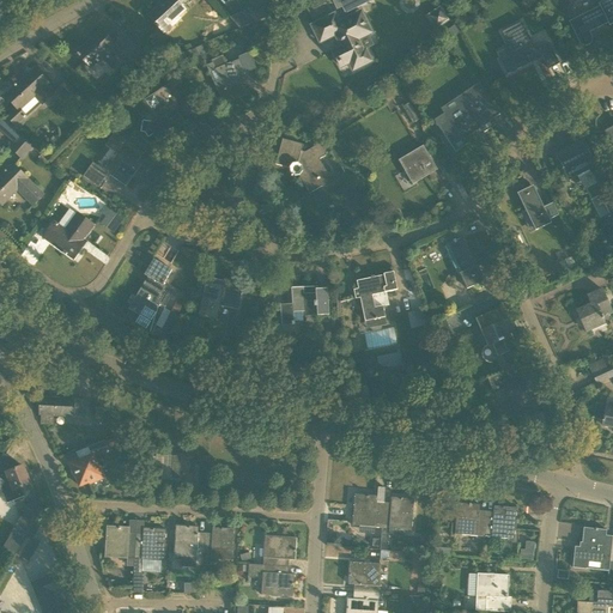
[(162,31),(184,10),(180,4),(183,0),(162,0),(163,1),(149,16),(156,24),(156,25),(158,28),(162,31)]
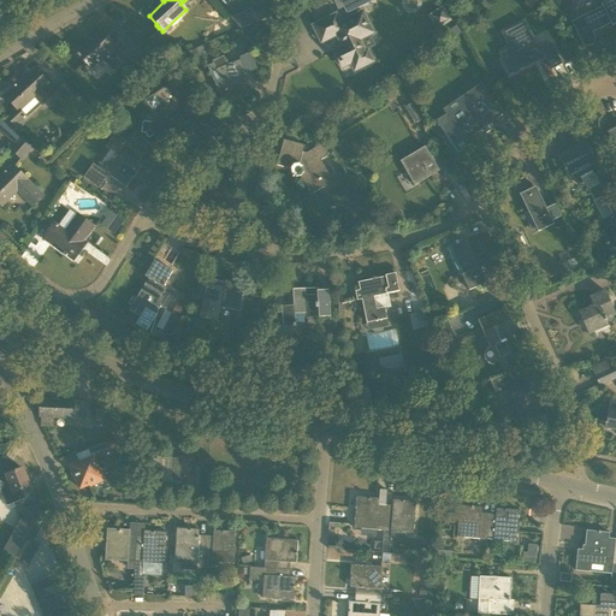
[(315,0),(308,4),(314,17),(330,10),(325,0),(315,0)]
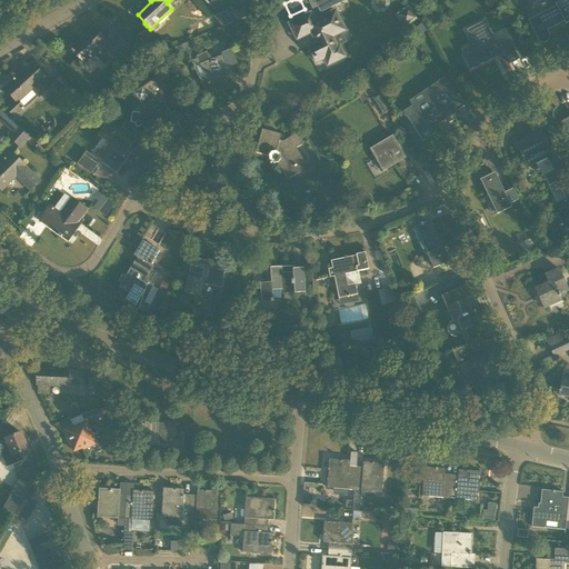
[(308,0),(312,8),(318,7),(320,11),(342,0),(308,0)]
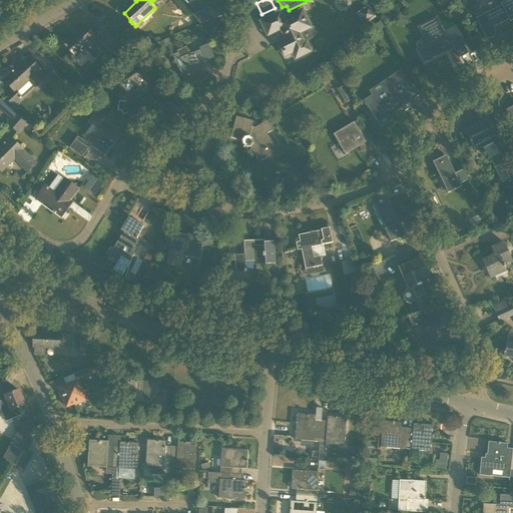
[(510,20),(512,18),(512,0),(509,0),(501,4),(502,5),(476,18),(480,25),(485,35),(487,37),(490,38),(492,37),(494,35),(495,33),(495,30),(493,27),(509,19),(510,20)]
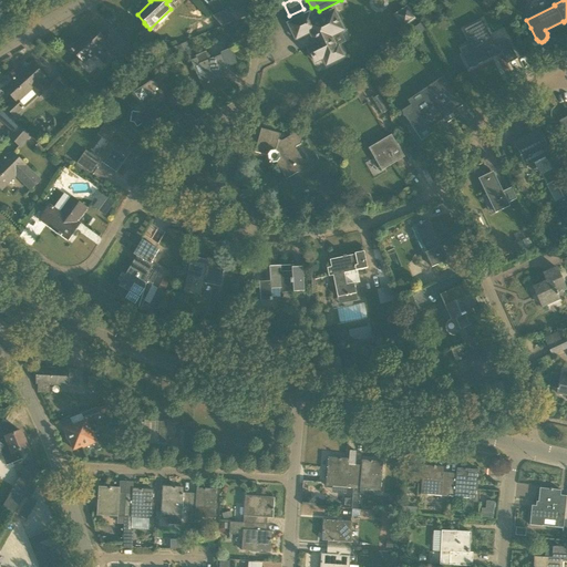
[(408,6),(395,13),(403,26),(415,18),(408,6)]
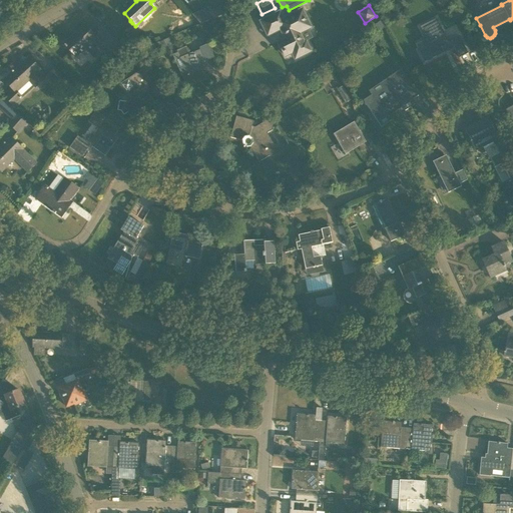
[(192,15),(196,19),(201,24),(214,18),(210,7),(192,15)]
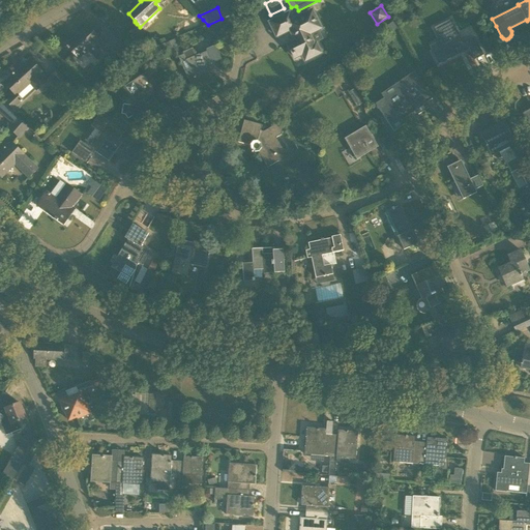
[(322,28),(313,9),(293,20),(289,12),(269,22),(276,36),(290,30),(295,40),(288,43),(295,58),(300,55),(304,63),(323,54),(317,40),(321,38),(317,30),(322,28)]
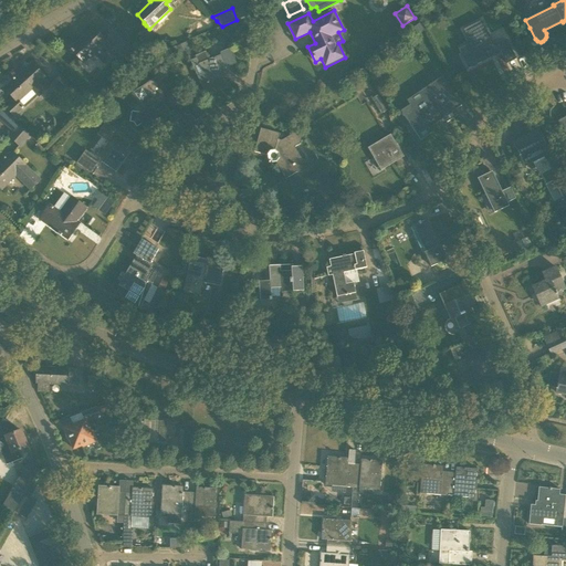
[(495,48),(485,29),(481,21),(464,30),(481,62),(501,52),(507,63),(516,59),(506,41),(495,48)]
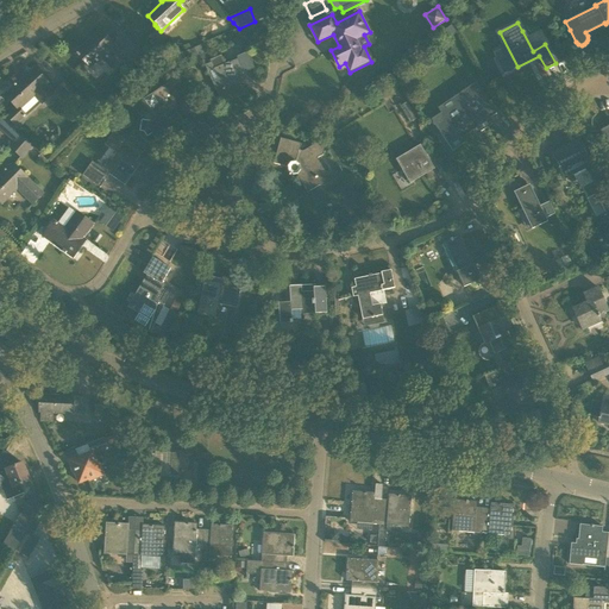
[(451,25),(443,31),(447,37),(456,31),(451,25)]
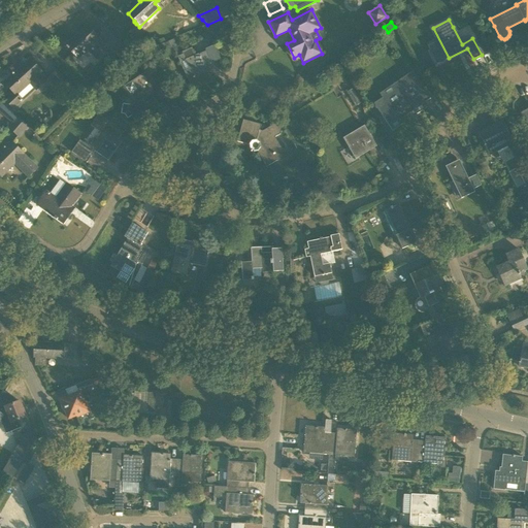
[(108,50),(99,39),(99,38),(87,26),(80,32),(81,33),(67,45),(66,46),(77,59),(88,50),(98,60),(108,50)]
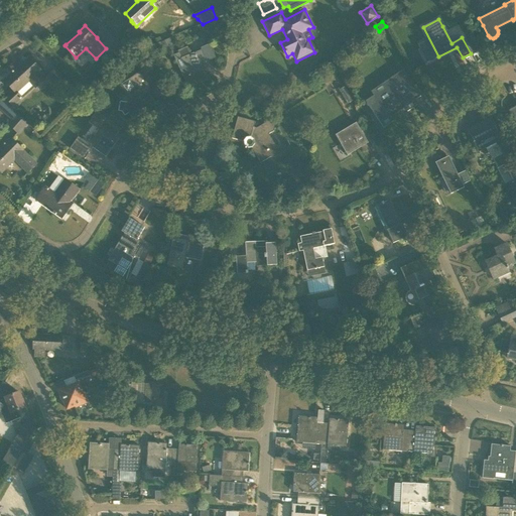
[(169,38),(164,40),(143,49),(145,55),(166,46),(171,44),(169,38)]
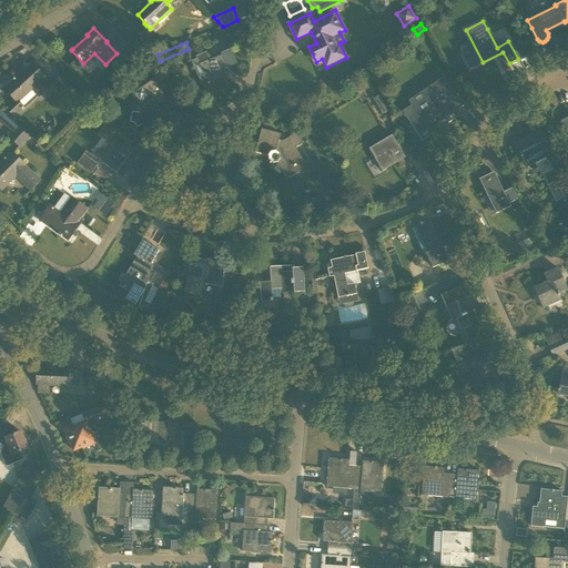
[(143,59),(133,49),(124,58),(134,68),(143,59)]
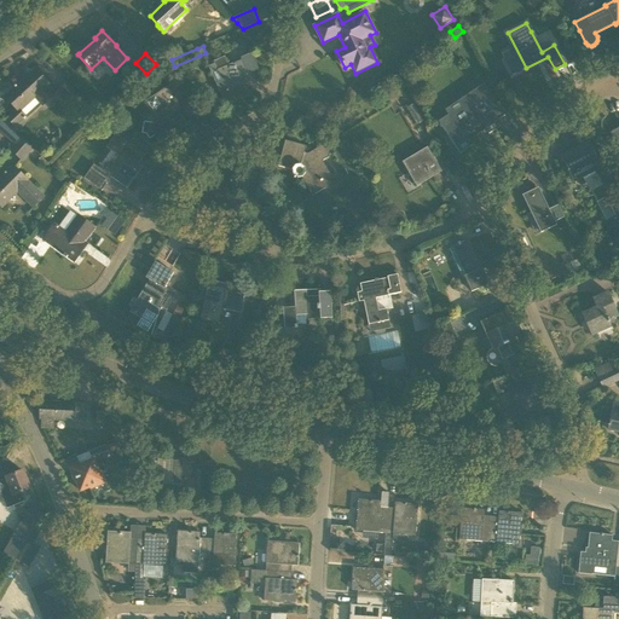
[(227,65),(224,57),(213,62),(214,64),(208,68),(210,74),(219,70),(224,81),(217,85),(220,93),(220,94),(223,93),(227,104),(239,98),(239,100),(249,96),(243,84),(239,85),(237,77),(247,73),(241,58),(239,58),(241,59),(227,65)]
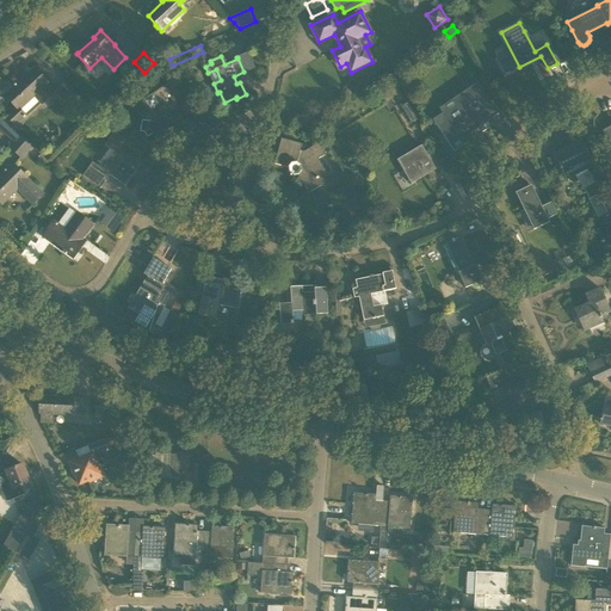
[(55,93),(47,85),(48,84),(35,69),(17,85),(16,84),(13,85),(14,86),(5,96),(16,106),(6,116),(16,127),(28,116),(20,109),(35,97),(42,104),(55,93)]
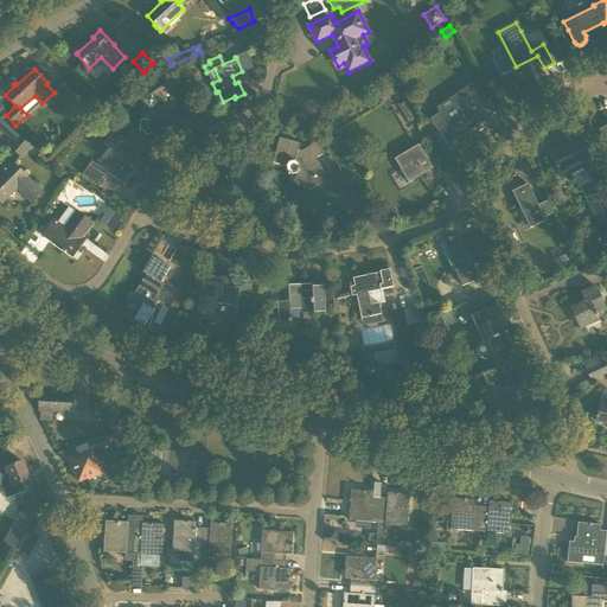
[(72,106),(80,98),(65,82),(57,89),(72,106)]
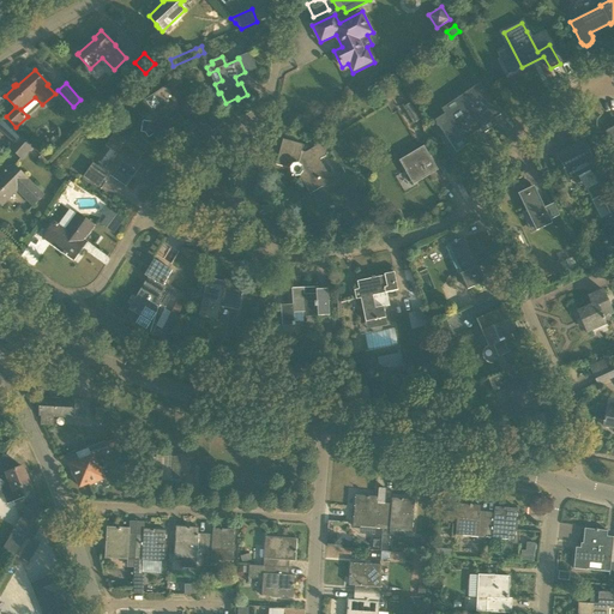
[(158,143),(185,124),(184,122),(190,119),(181,104),(184,102),(170,83),(145,101),(158,120),(148,127),(158,143)]
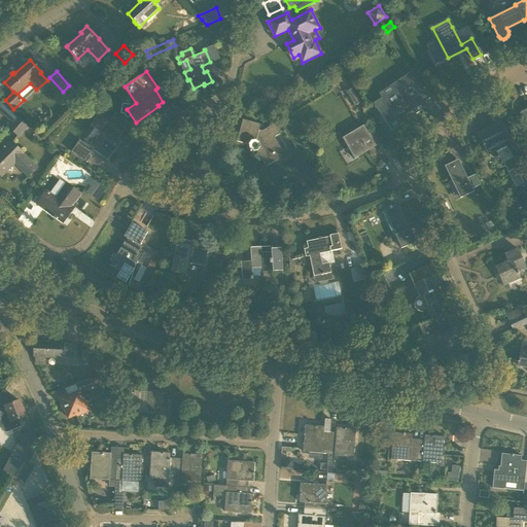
[(434,106),(412,71),(395,82),(399,90),(386,98),(385,96),(374,103),(389,126),(398,119),(397,118),(413,108),(414,109),(423,103),(428,110),(434,106)]
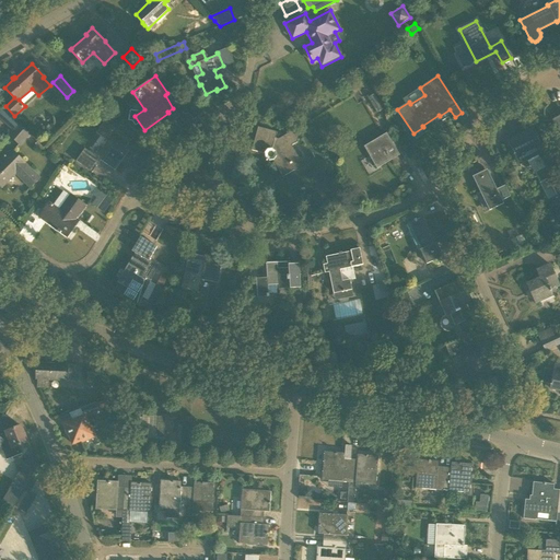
[(13,130),(19,125),(7,115),(2,120),(13,130)]
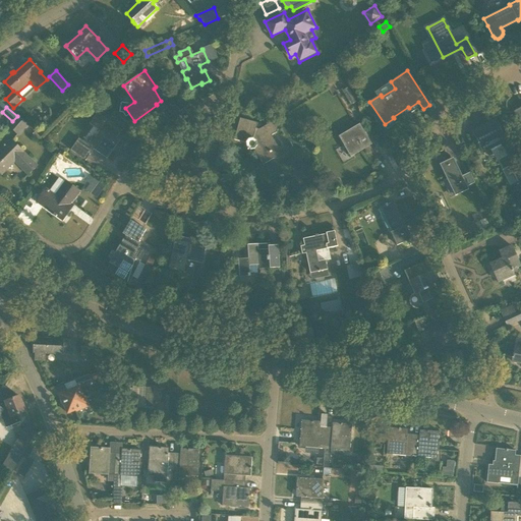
[(116,146),(112,143),(122,130),(98,112),(90,124),(100,131),(90,146),(79,138),(71,151),(75,153),(78,148),(90,156),(94,150),(107,159),(116,146)]
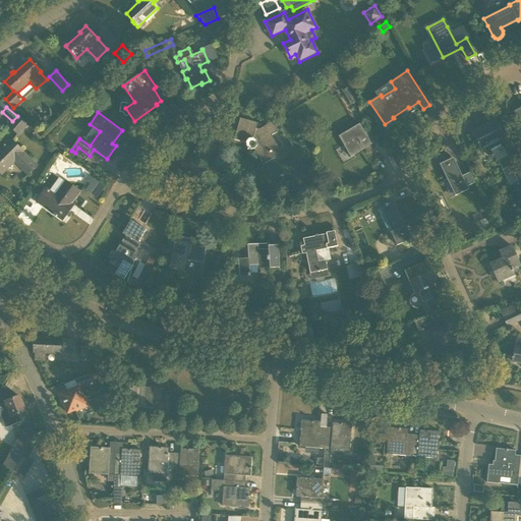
[(18,135),(29,124),(18,115),(17,116),(12,121),(8,126),(18,135)]
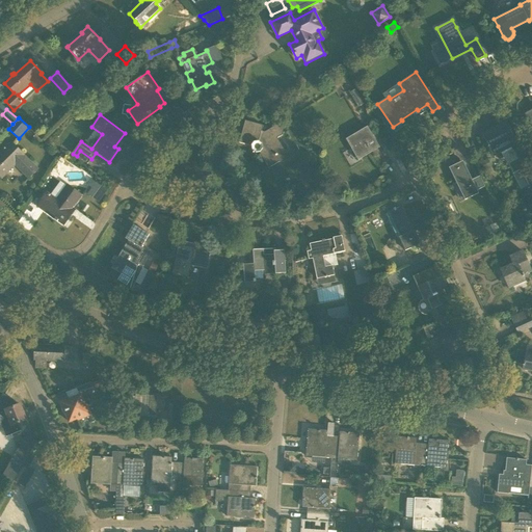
[(265,132),(262,131),(263,126),(245,121),(239,143),(250,145),(251,150),(256,153),(260,153),(269,168),(288,157),(277,138),(282,135),(276,126),(265,132)]
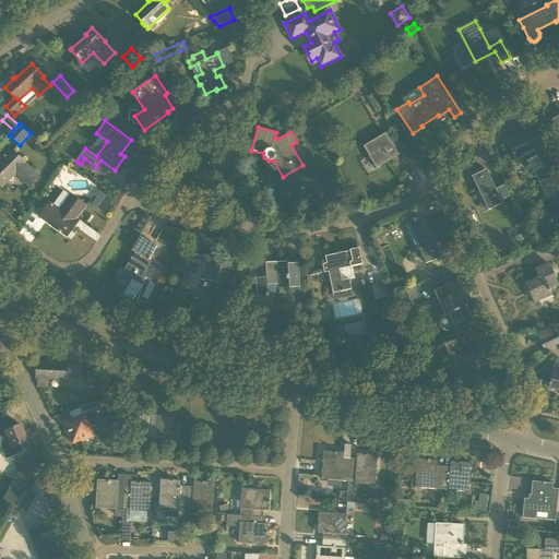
[(520,163),(544,151),(532,129),(508,142),(520,163)]
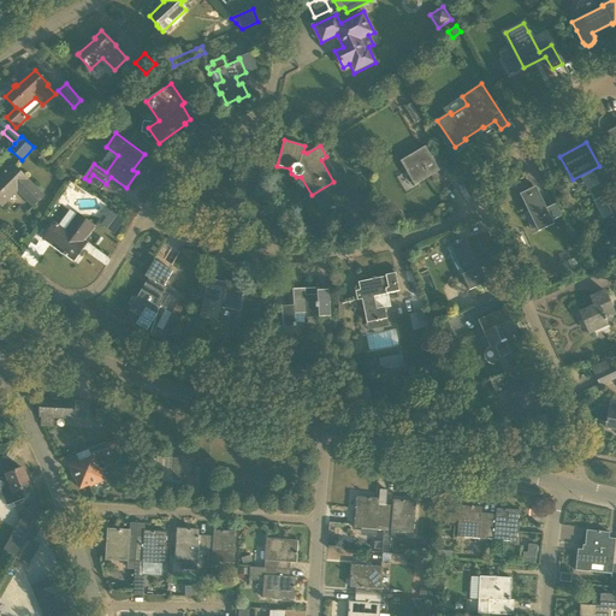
[(415,185),(440,171),(425,146),(401,161),(415,185)]
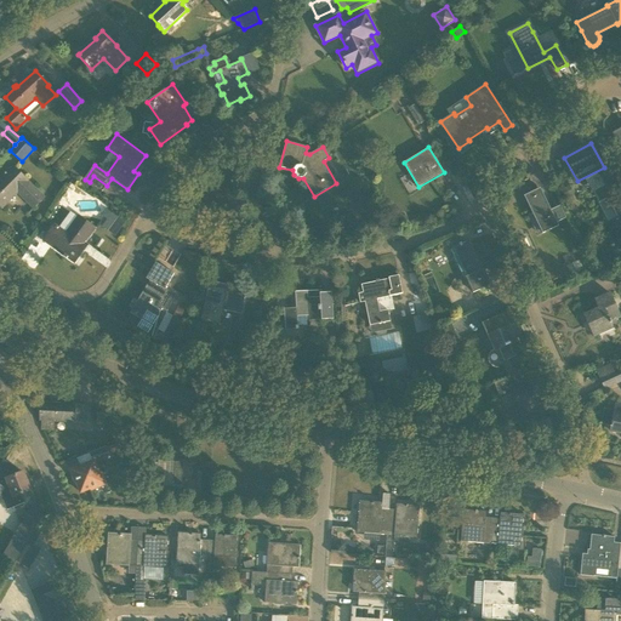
[(44,199),(28,182),(13,166),(0,178),(0,205),(3,208),(17,193),(33,209),(44,199)]
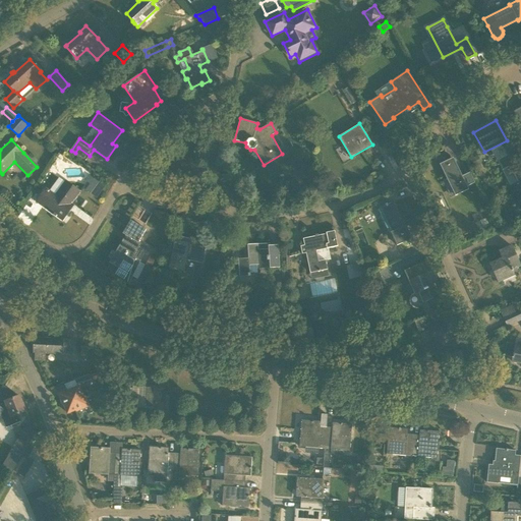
[(477,156),(470,160),(473,167),(480,164),(481,164),(477,156)]
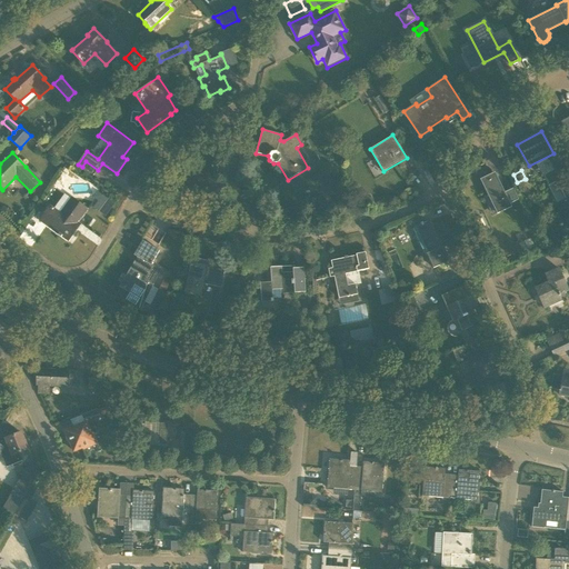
[(498,213),(511,207),(495,172),(481,179),(498,213)]
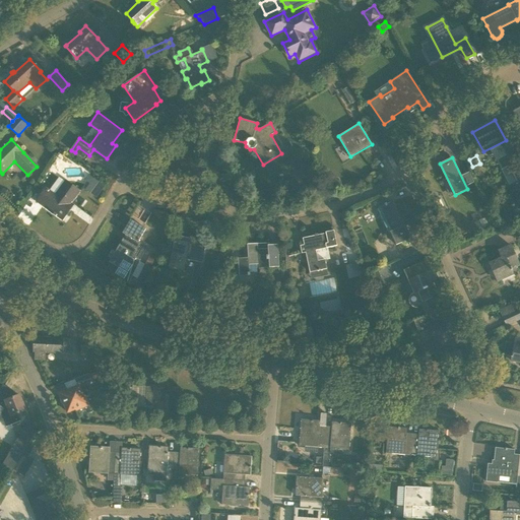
[(93,178),(85,190),(96,198),(105,186),(93,178)]
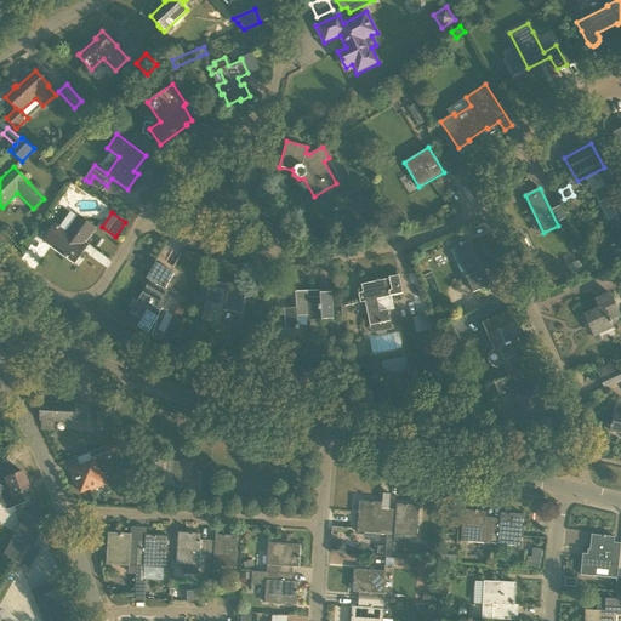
[(80,249),(95,229),(78,216),(66,233),(55,226),(44,240),(74,262),(84,250),(80,249)]
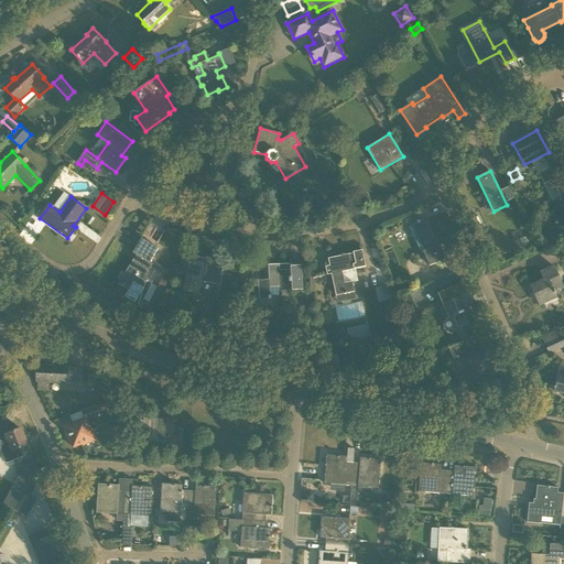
[(436,246),(424,219),(420,221),(419,220),(416,221),(418,223),(412,225),(424,251),(423,251),(430,266),(446,258),(440,243),(436,246)]
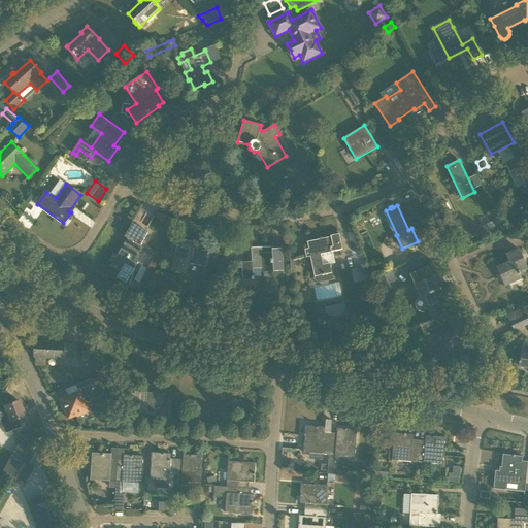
[(110,266),(120,271),(114,281),(128,290),(141,265),(133,261),(142,246),(140,245),(149,232),(132,223),(125,236),(129,239),(125,245),(124,244),(117,256),(113,254),(110,260),(113,262),(110,266)]
